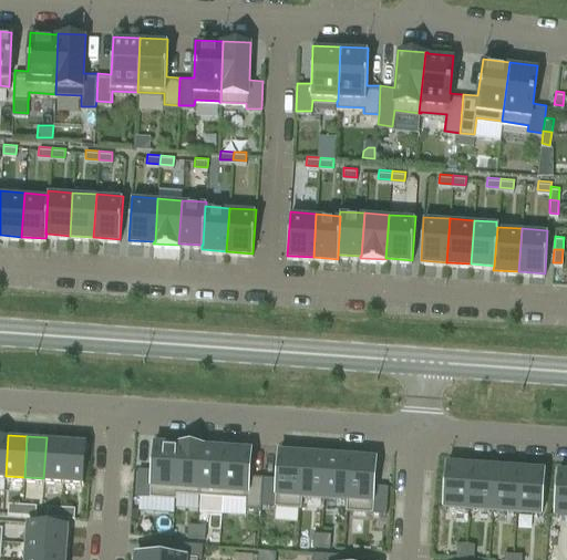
[(47,437),(43,478),(63,479),(65,438),(47,437)]
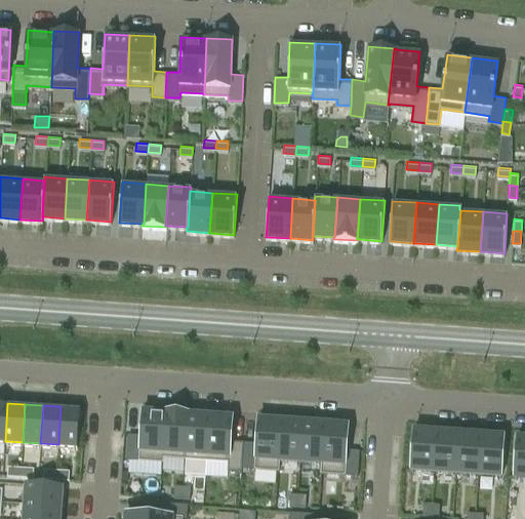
[(61,406),(58,444),(77,446),(80,408),(61,406)]
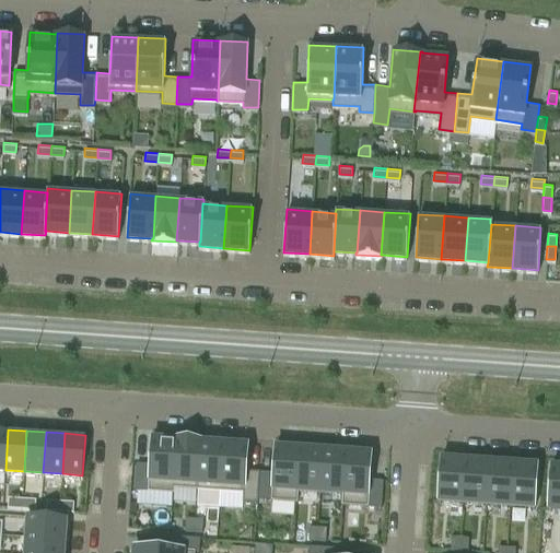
[(137,460),(135,487),(137,487),(136,501),(172,503),(173,490),(174,490),(174,485),(173,485),(176,436),(175,436),(152,435),(150,461),(137,460)]
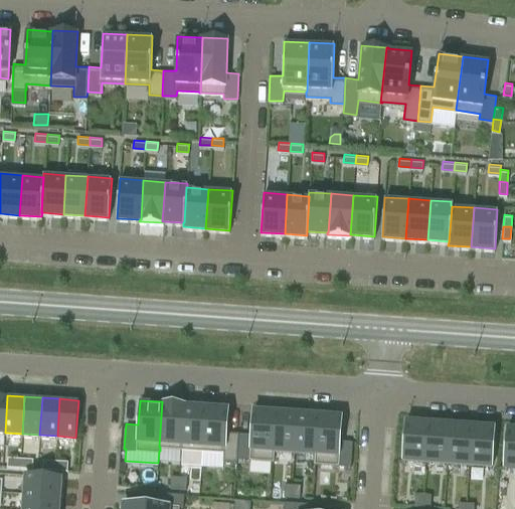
[(162,401),(159,447),(160,447),(181,448),(184,403),(185,403),(185,402),(162,400),(161,401),(162,401)]
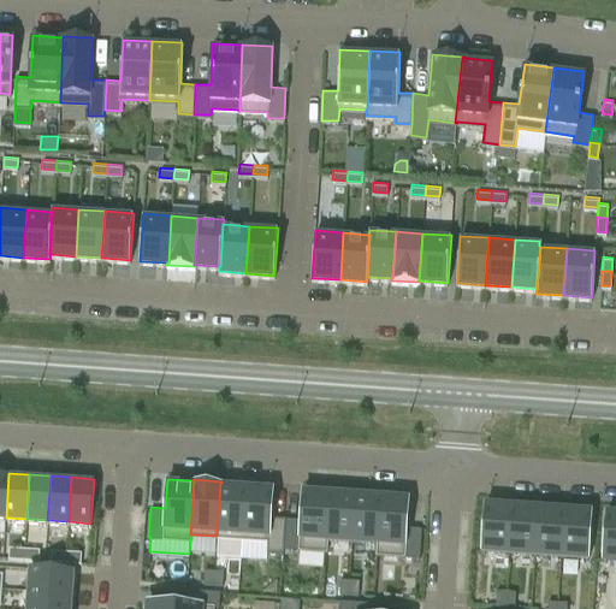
[(218,536),(217,553),(241,555),(242,538),(247,484),(221,483),(220,483),(217,536),(218,536)]
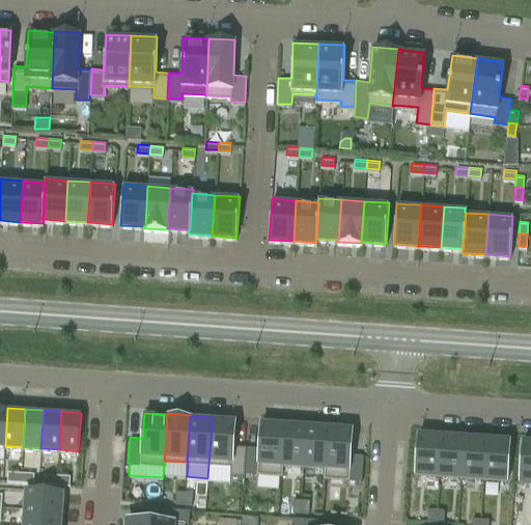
[(213,417),(208,464),(230,465),(230,475),(244,475),(245,471),(247,445),(233,444),(235,419),(213,417)]
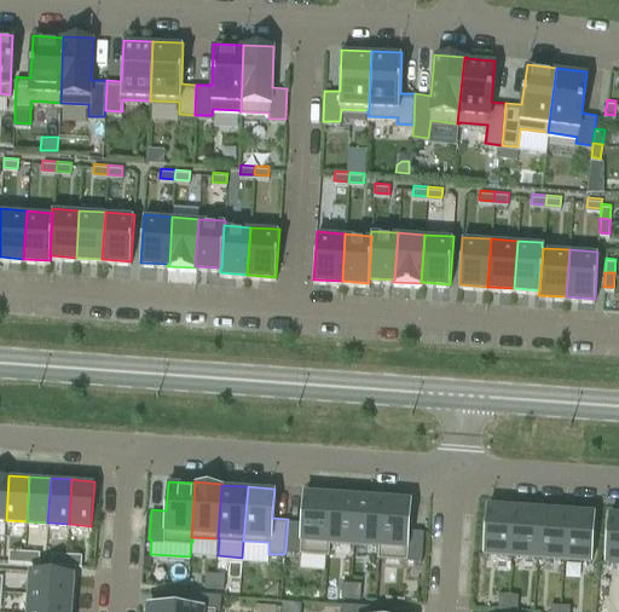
[(288,519),(285,549),(301,549),(328,552),(329,540),(328,540),(331,492),(304,491),(302,519),(288,519)]
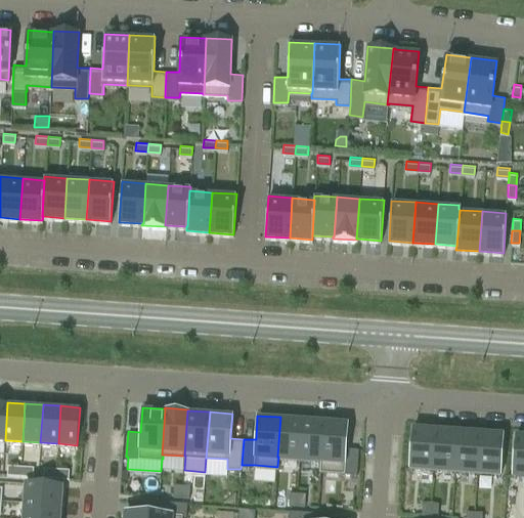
[(280,417),(277,457),(278,457),(300,459),(303,419),(280,417)]
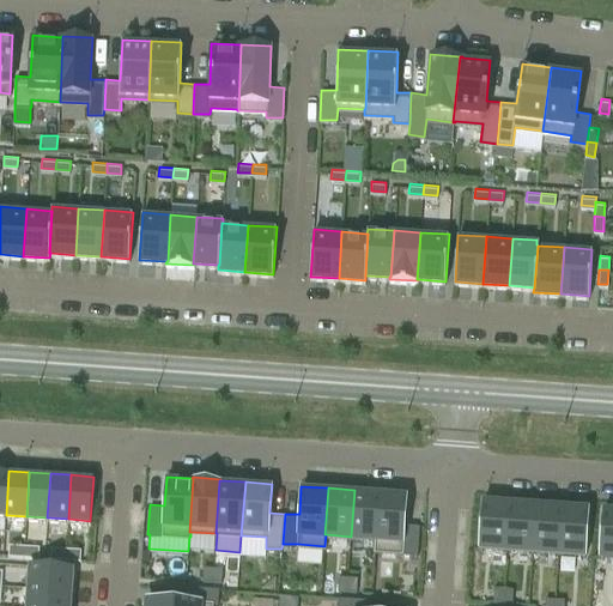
[(354,490),(351,537),(375,538),(376,538),(380,491),(354,490)]
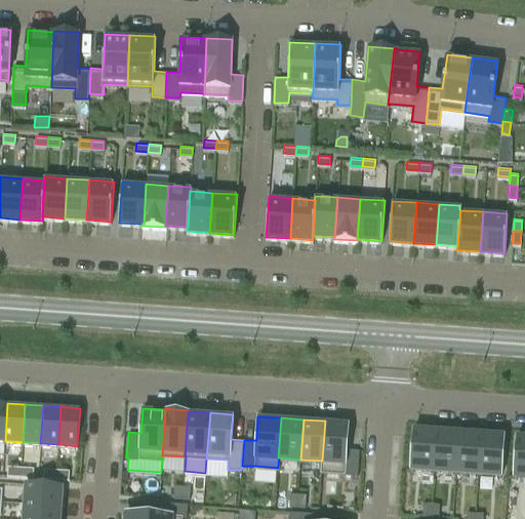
[(321,461),(321,471),(358,473),(359,448),(347,447),(349,423),(325,421),(322,461),(321,461)]
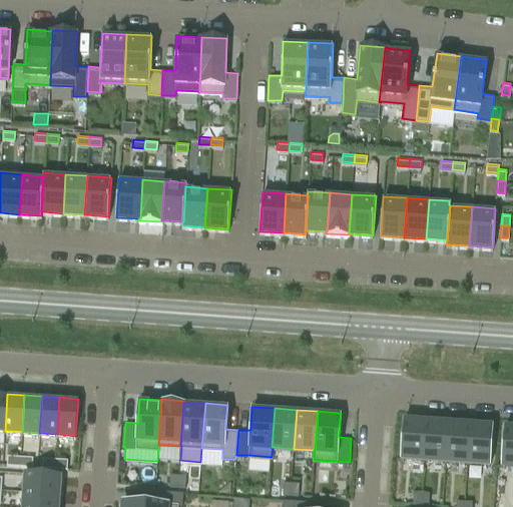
[(404,417),(402,457),(424,458),(427,419),(404,417)]
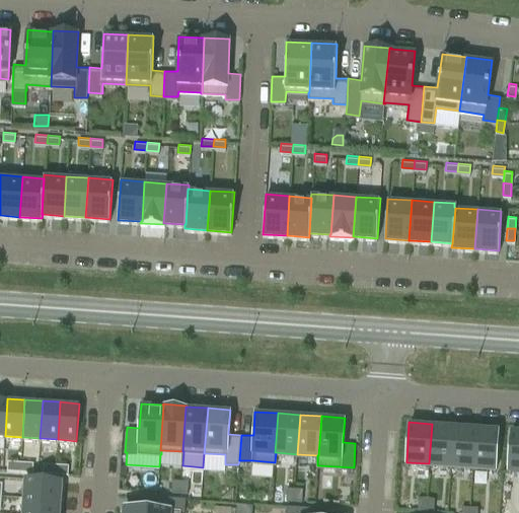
[(432,424),(429,463),(451,465),(453,425),(432,424)]
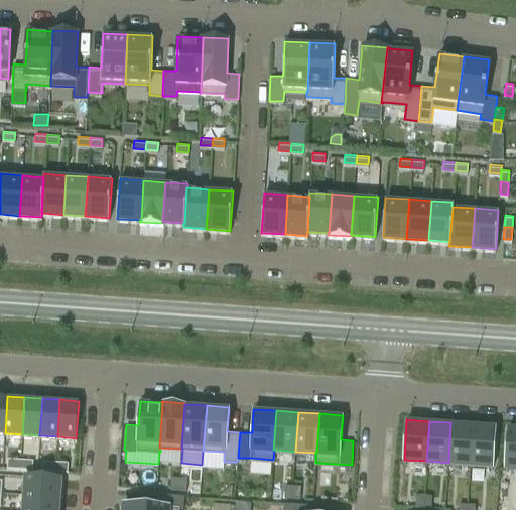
[(450,422),(448,463),(470,464),(473,424),(450,422)]
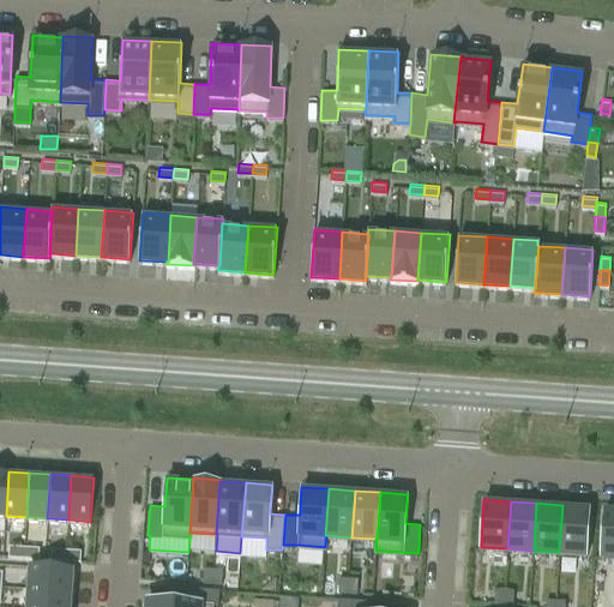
[(563,505),(559,552),(587,554),(589,508),(563,505)]
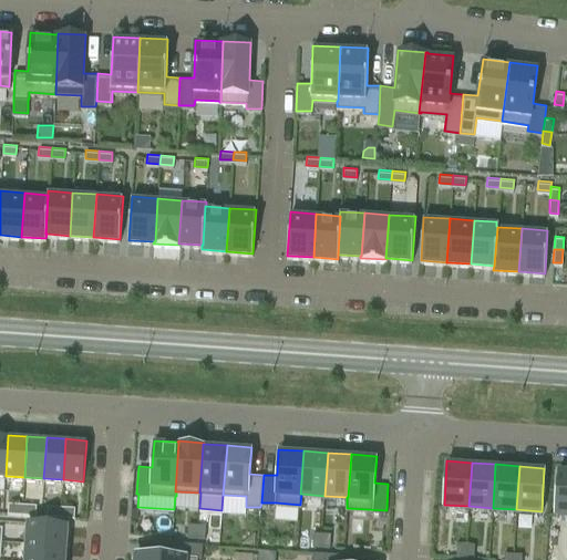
[(566,468),(558,468),(555,512),(566,512),(566,468)]
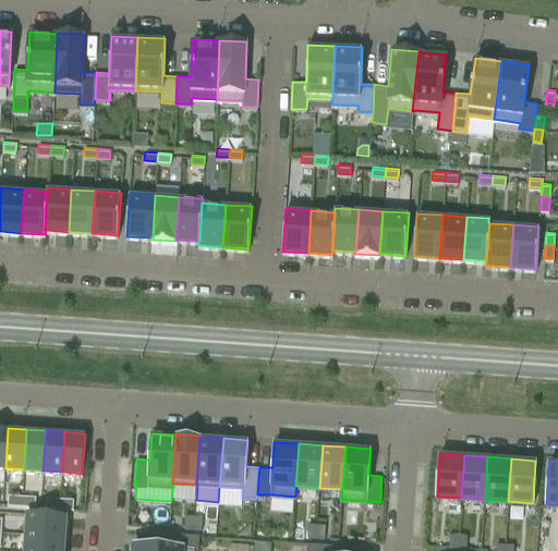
[(9,492),(8,502),(22,503),(22,493),(9,492)]
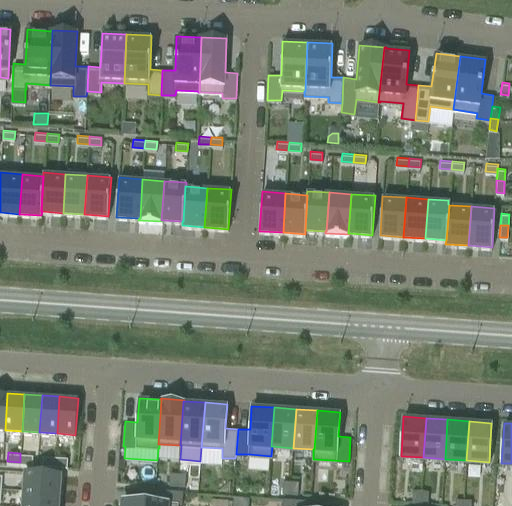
[(20,453),(20,462),(32,463),(33,453),(20,453)]
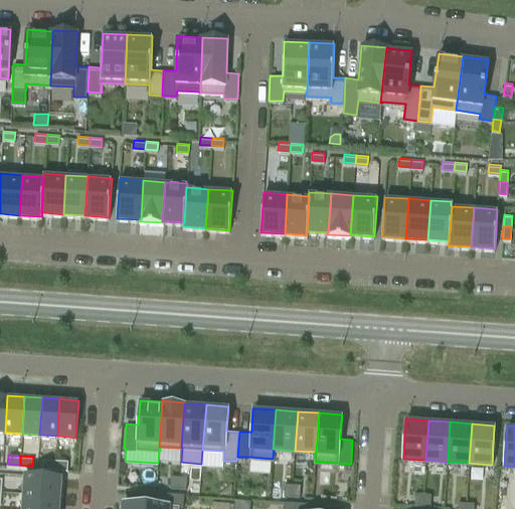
[(42,457),(42,467),(54,468),(55,458),(42,457)]
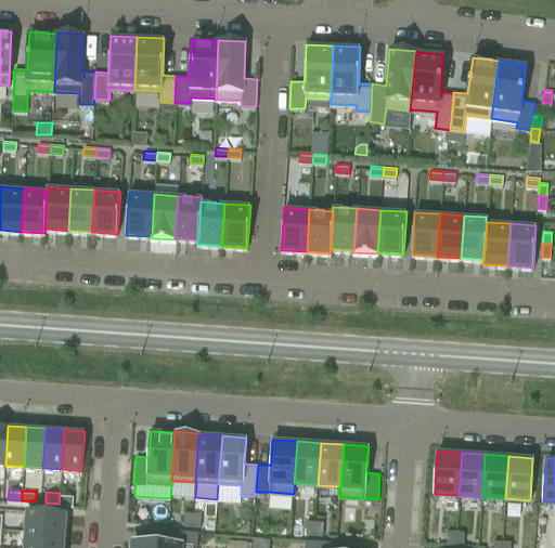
[(60,493),(59,504),(73,505),(74,494),(60,493)]
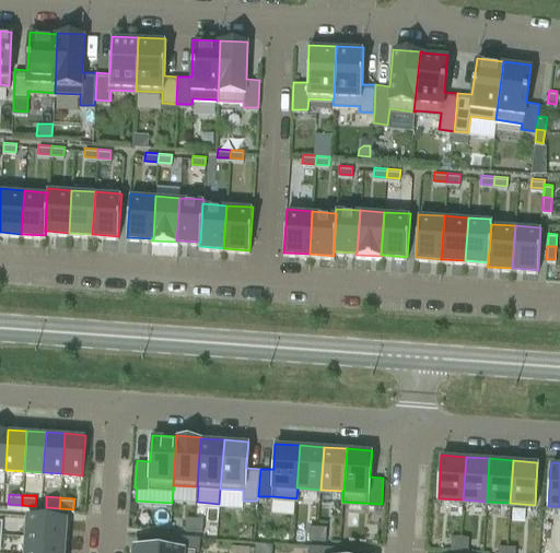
[(27,513),(25,532),(66,536),(68,516),(27,513)]
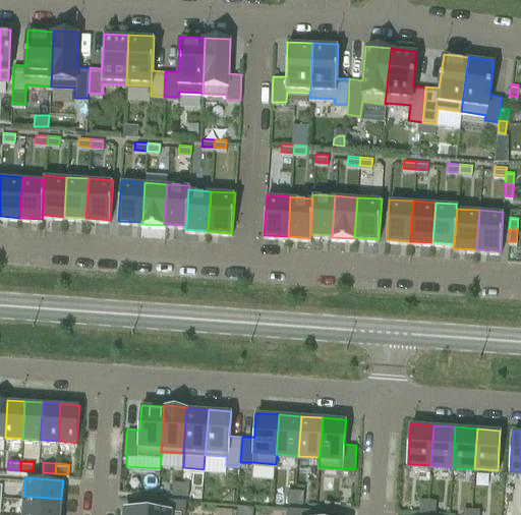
[(173,479),(172,492),(180,492),(181,479),(173,479)]
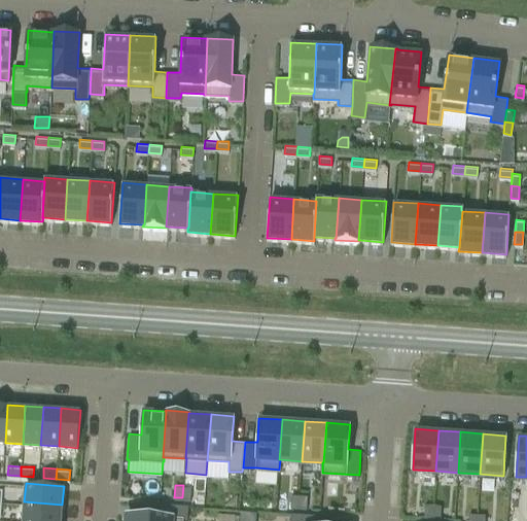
[(183,485),(182,497),(190,498),(191,486),(183,485)]
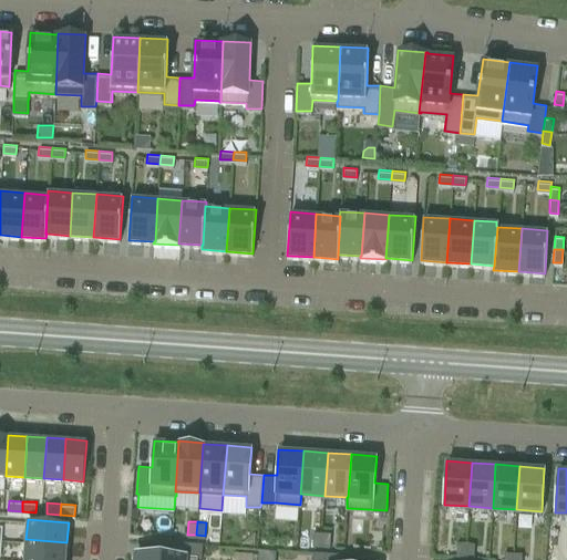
[(313,529),(312,542),(321,543),(322,530),(313,529)]
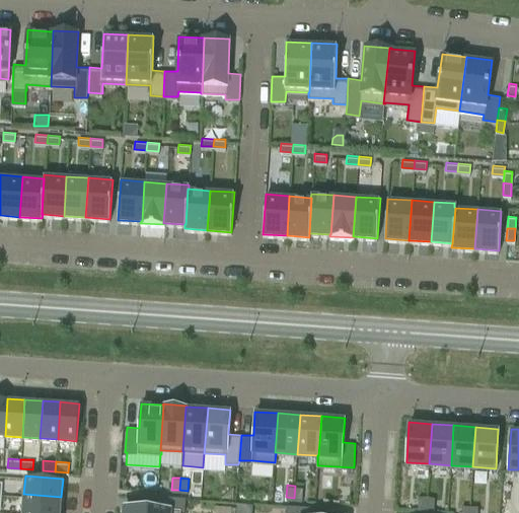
[(295,486),(294,498),(302,499),(303,486),(295,486)]
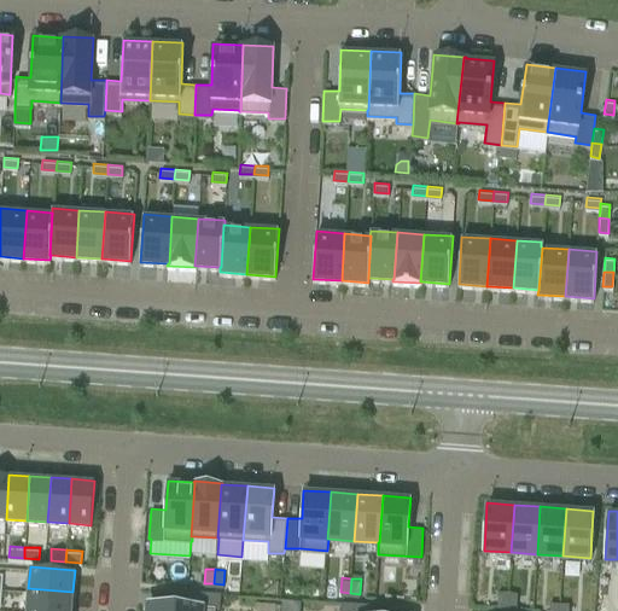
[(28,588),(27,610),(47,610),(71,610),(73,592),(28,588)]
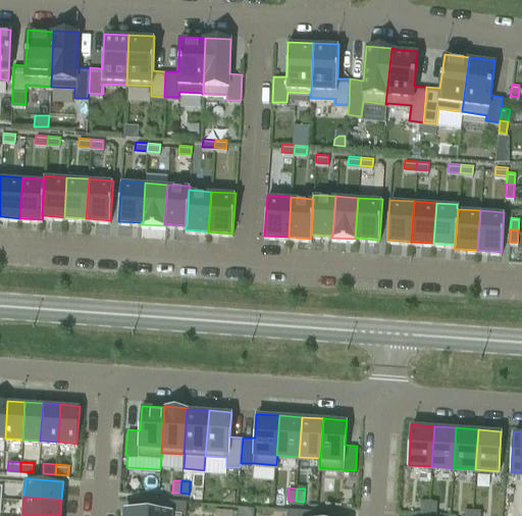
[(125,508),(124,515),(180,515),(181,512),(186,512),(187,499),(161,498),(160,510),(125,508)]
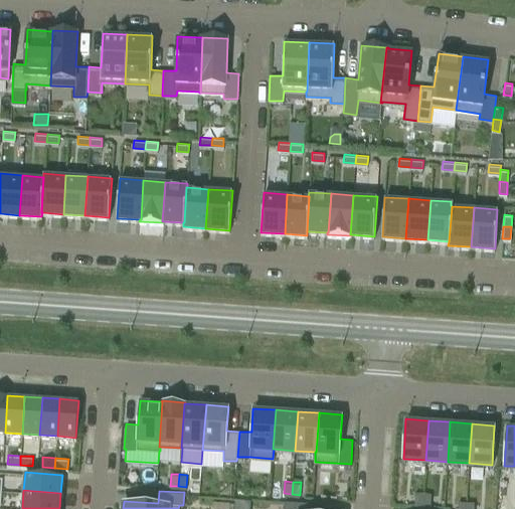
[(415,491),(414,503),(422,503),(423,491),(415,491)]
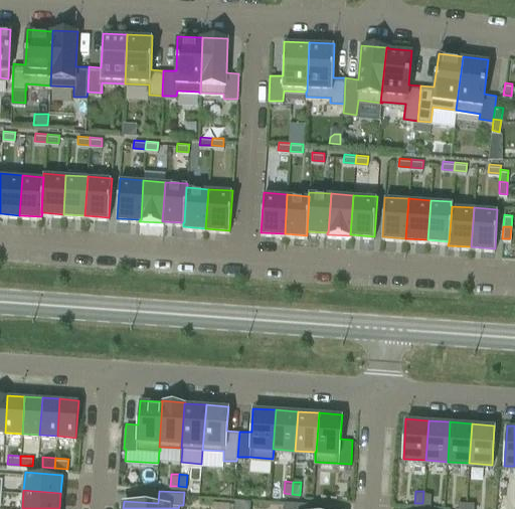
[(423,491),(422,503),(431,504),(432,492),(423,491)]
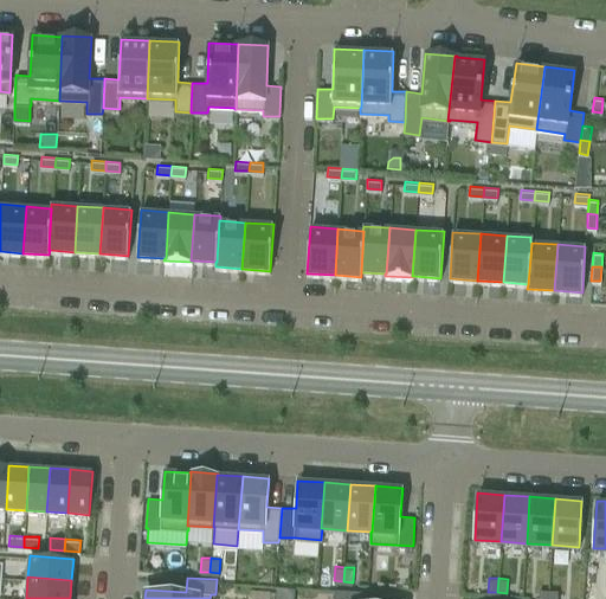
[(265,587),(265,598),(270,598),(275,598),(275,588),(265,587)]
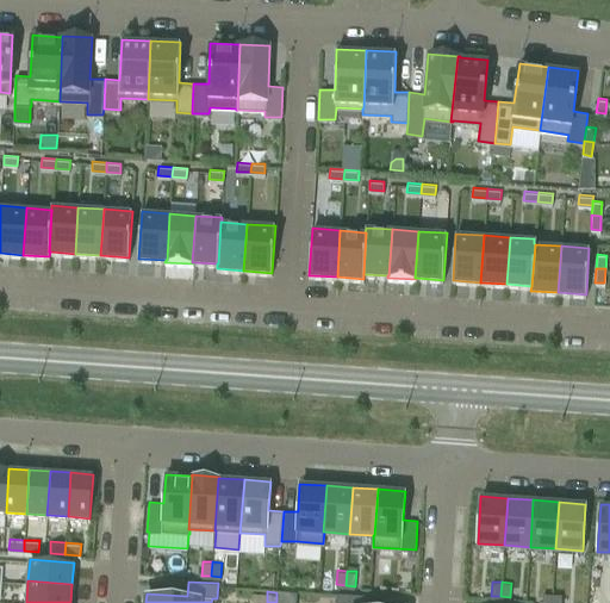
[(337,591),(336,602),(366,602),(367,594),(337,591)]
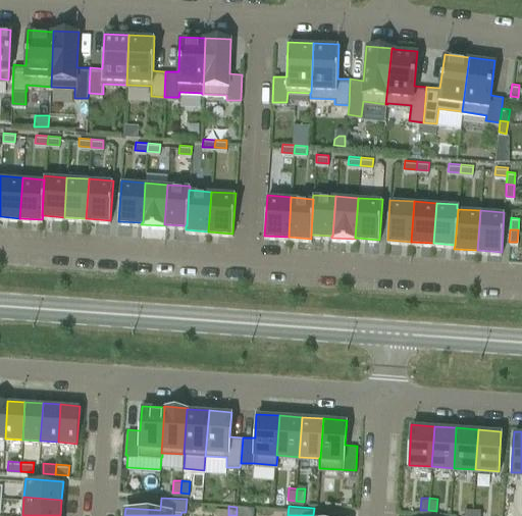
[(465,507),(463,515),(472,515),(473,507),(465,507)]
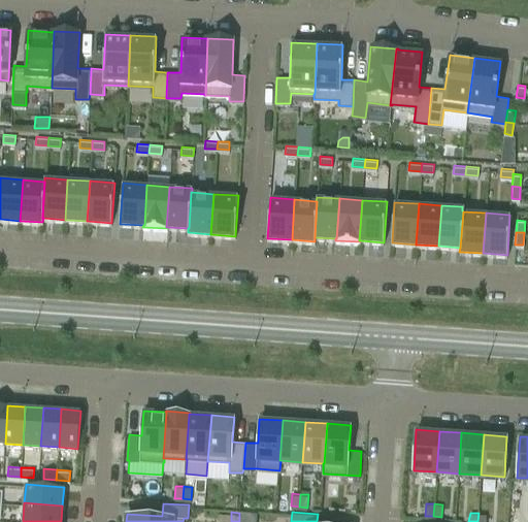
[(479,513),(477,521),(486,521),(487,514),(479,513)]
